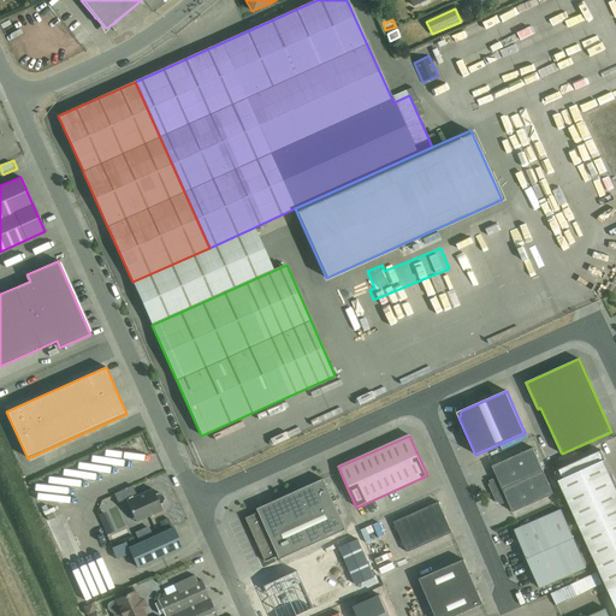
[(489,484),(497,503),(507,498),(513,513),(554,495),(533,448),(492,466),(498,480),(489,484)]
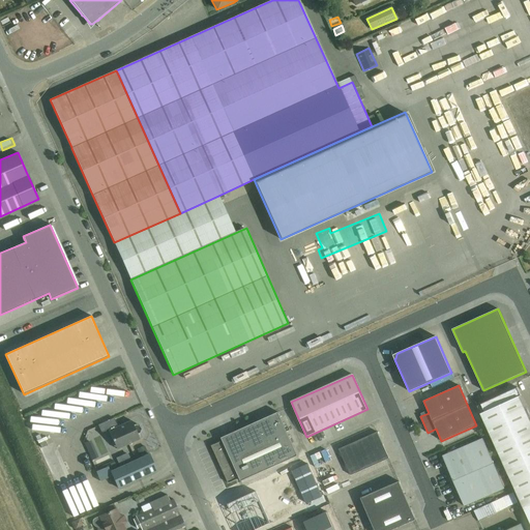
[(529,421),(518,398),(480,413),(529,523),(529,421)]
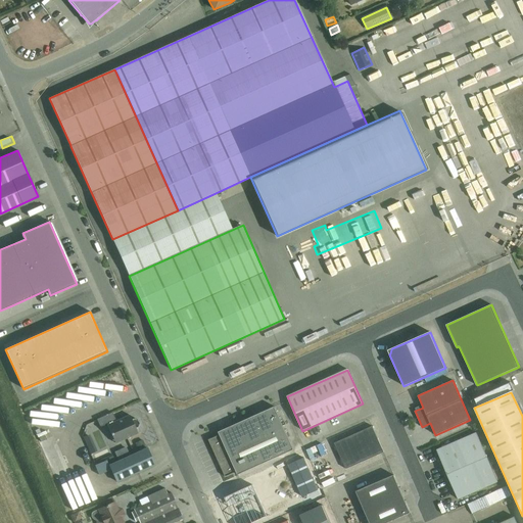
[(219,432),(220,434),(208,439),(226,477),(237,472),(238,475),(294,449),(275,407),(219,432)]
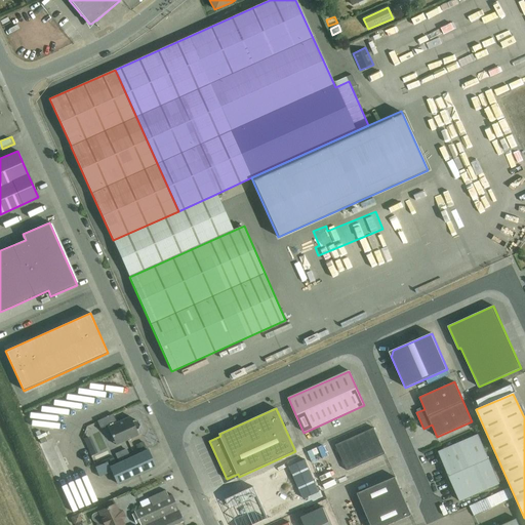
[(113,414),(97,421),(101,429),(107,426),(116,445),(138,435),(136,431),(138,429),(140,426),(138,421),(134,420),(132,421),(130,416),(117,422),(113,414)]
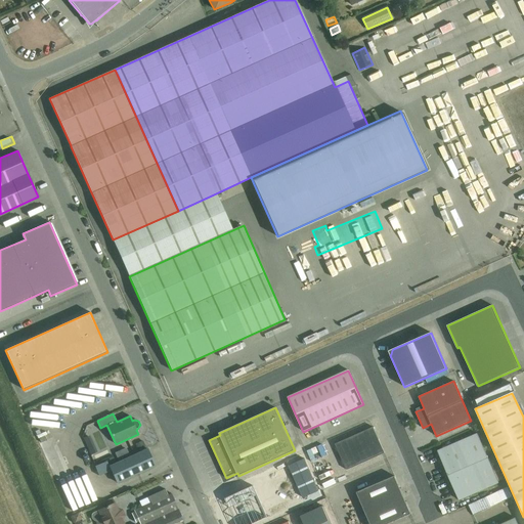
[(336,443),(347,470),(385,453),(373,427),(336,443)]
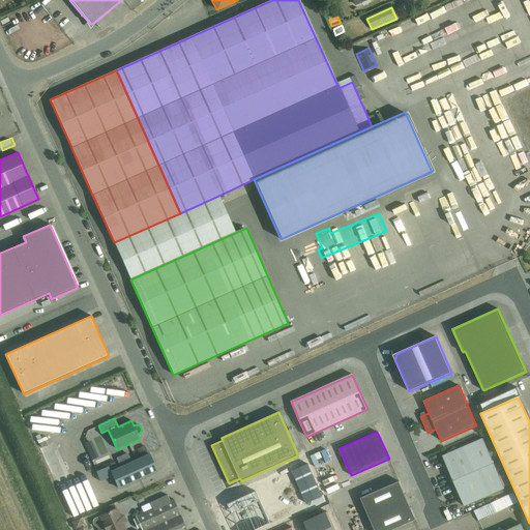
[(464,506),(505,489),(482,438),(442,455),(464,506)]
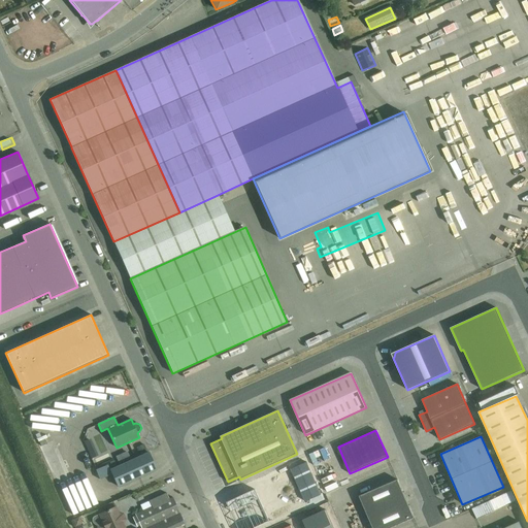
[(91,439),(85,441),(88,448),(93,446),(91,439)]
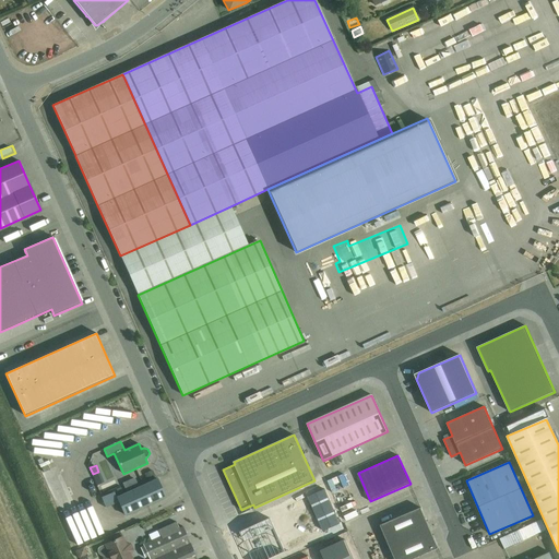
[(153,471),(145,474),(147,480),(156,477),(153,471)]
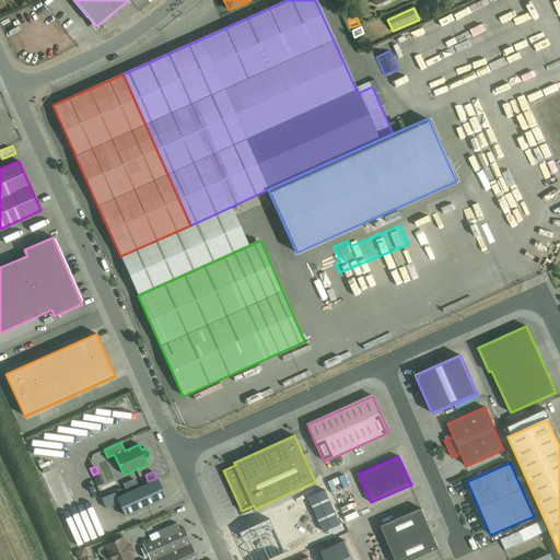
[(124,485),(127,492),(139,487),(136,479),(124,485)]
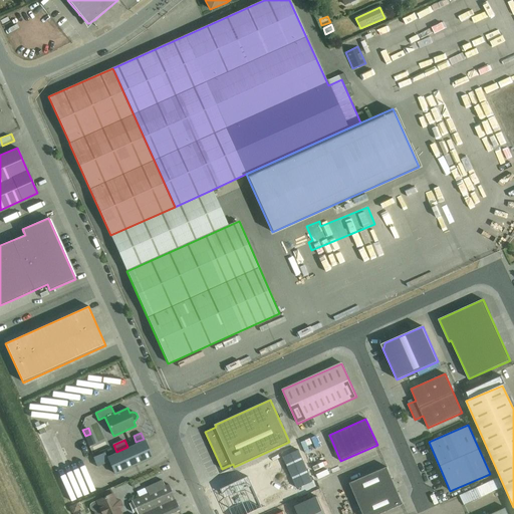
[(106,457),(114,474),(153,457),(145,441),(106,457)]
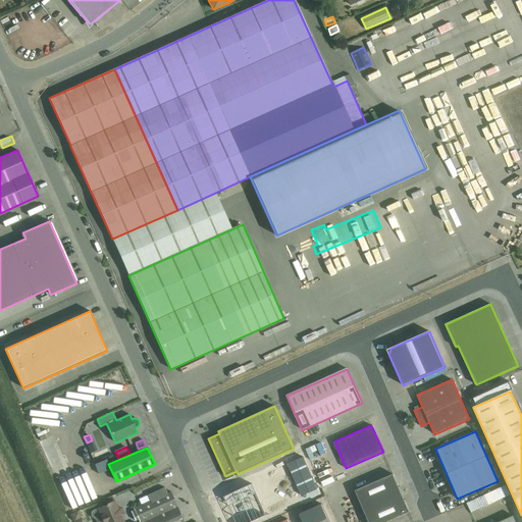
[(252,484),(224,497),(236,521),(251,521),(266,516),(266,515),(268,514),(268,515),(302,500),(303,499),(304,499),(317,492),(302,459),(289,465),(292,473),(290,474),(290,473),(256,488),(257,489),(255,489),(252,484)]
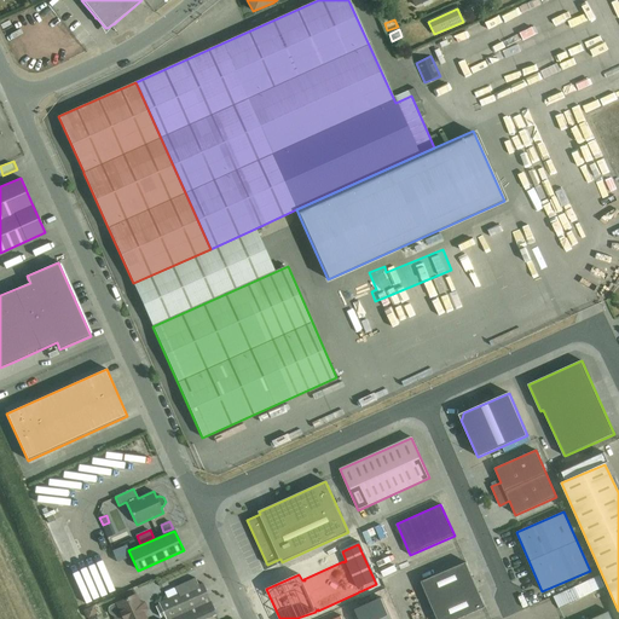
[(127,550),(115,555),(116,560),(129,555),(127,550)]
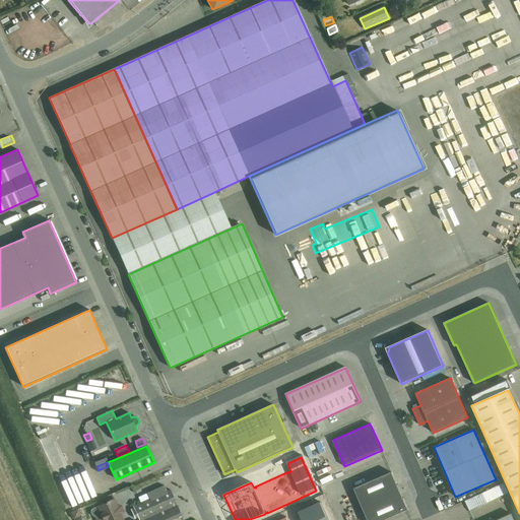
[(392,472),(353,489),(367,519),(384,519),(408,510),(392,472)]
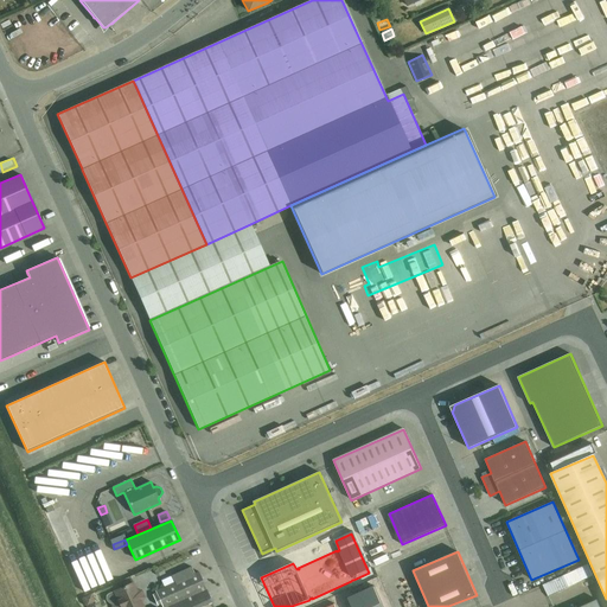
[(163,581),(165,587),(155,592),(157,593),(152,595),(157,606),(161,604),(161,606),(199,606),(212,601),(198,572),(195,574),(191,568),(163,581)]
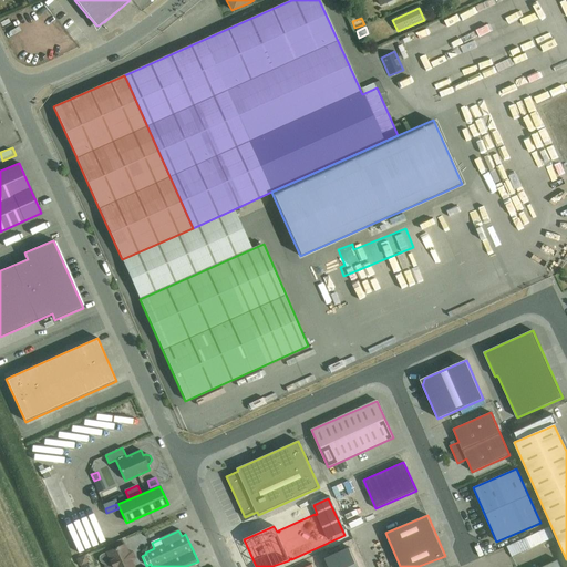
[(543,531),(509,544),(514,555),(547,543),(543,531)]
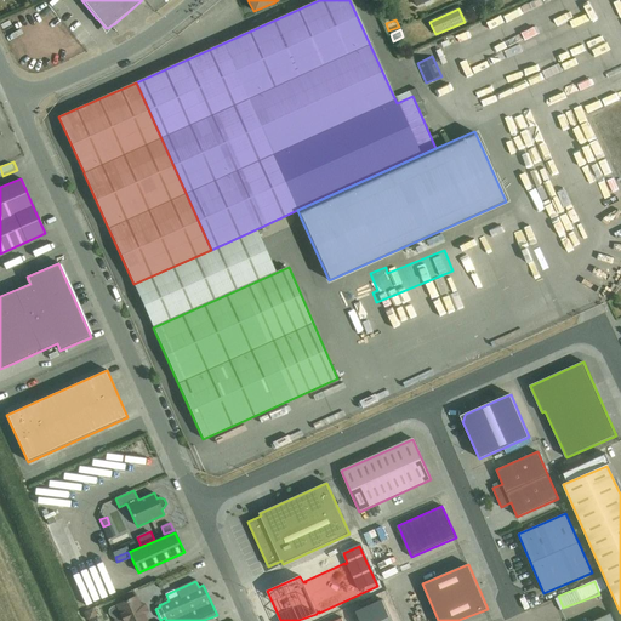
[(147,620),(136,596),(110,608),(109,610),(108,613),(109,616),(112,617),(115,617),(121,615),(123,620),(147,620)]
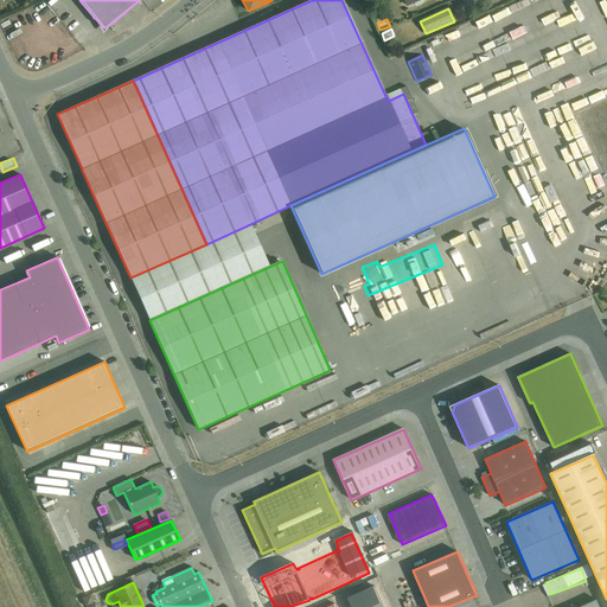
[(383,606),(375,586),(349,598),(352,606),(383,606)]
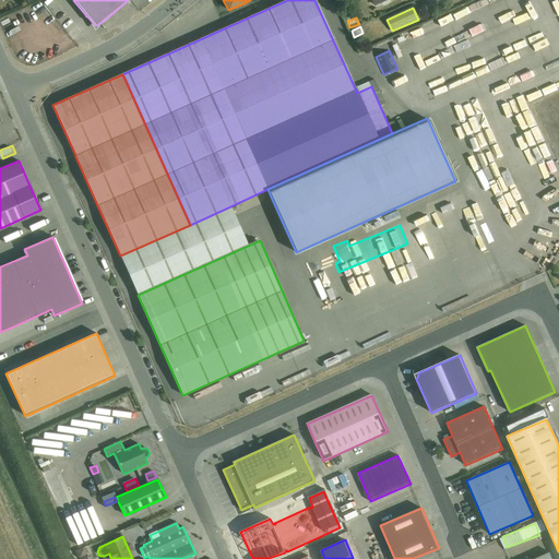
[(80,558),(87,555),(84,548),(78,551),(80,558)]
